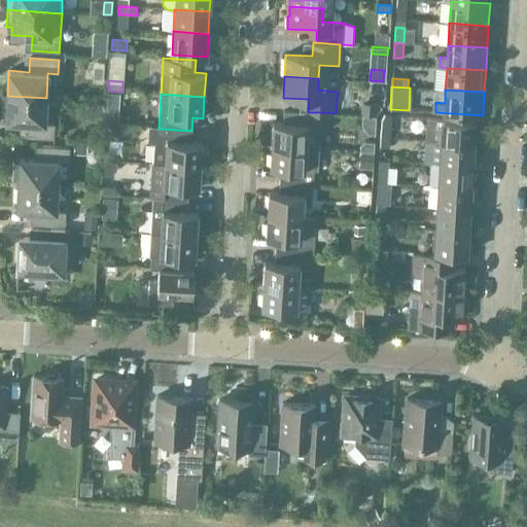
[(44,124),(46,98),(7,96),(5,121),(26,123),(25,136),(54,138),(55,124),(44,124)]
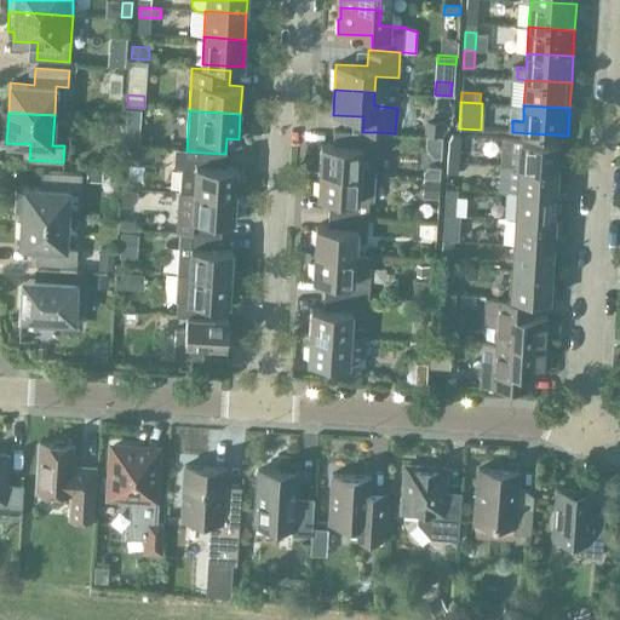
[(426,122),(425,136),(441,137),(441,124),(426,122)]
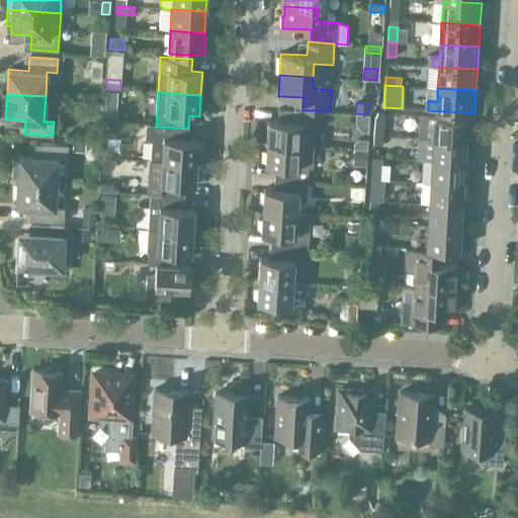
[(313,110),(303,110),(279,109),(278,120),(268,120),(266,144),(300,146),(313,146),(315,110),(313,110)]
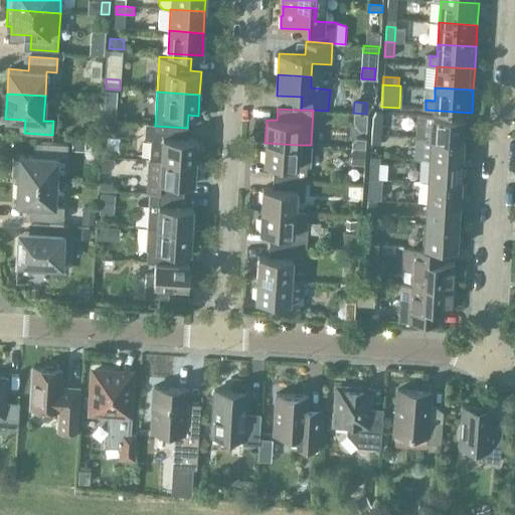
[(104,111),(103,121),(115,122),(116,112),(104,111)]
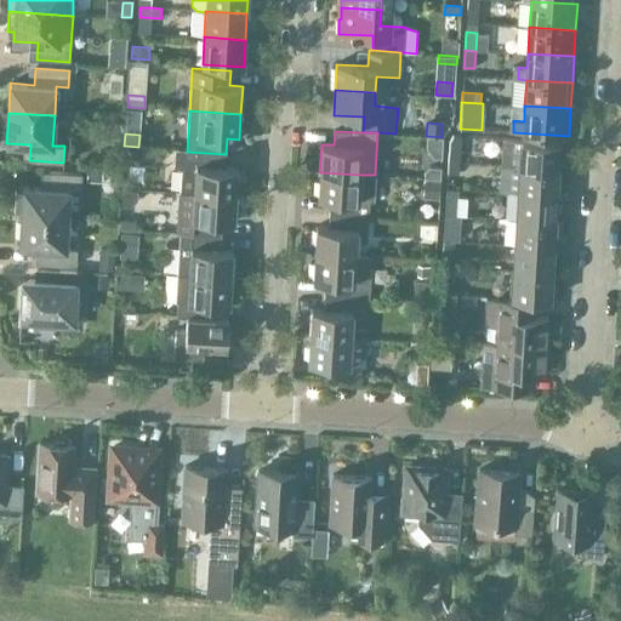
[(449,142),(448,163),(459,164),(460,136),(453,136),(449,142)]
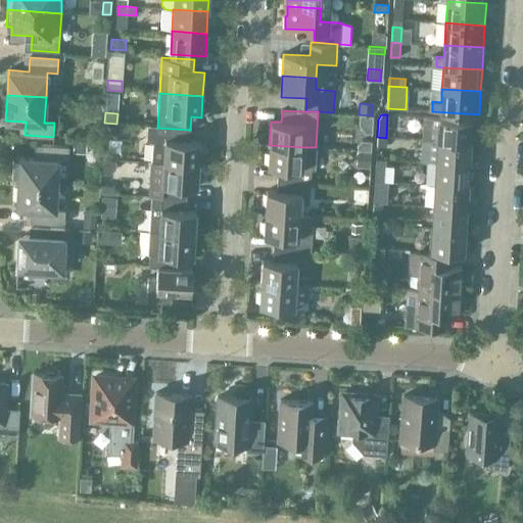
[(469,143),(470,120),(423,117),(421,140),(469,143)]
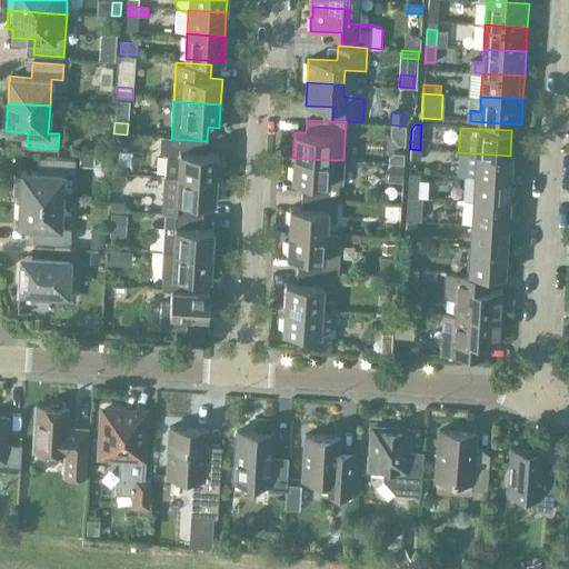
[(115,137),(113,149),(126,150),(127,138),(115,137)]
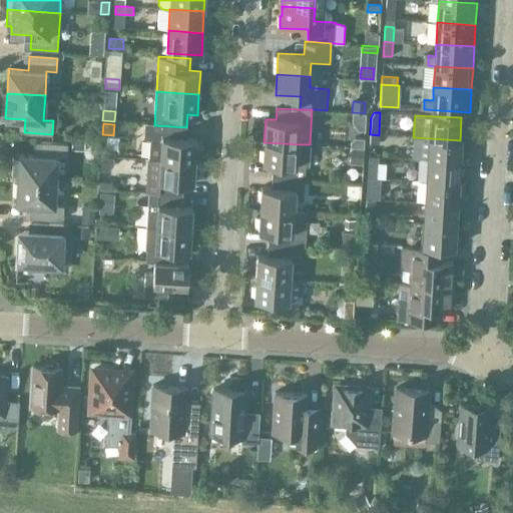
[(186,127),(154,125),(144,124),(143,138),(150,141),(148,159),(194,161),(196,138),(186,138),(186,127)]
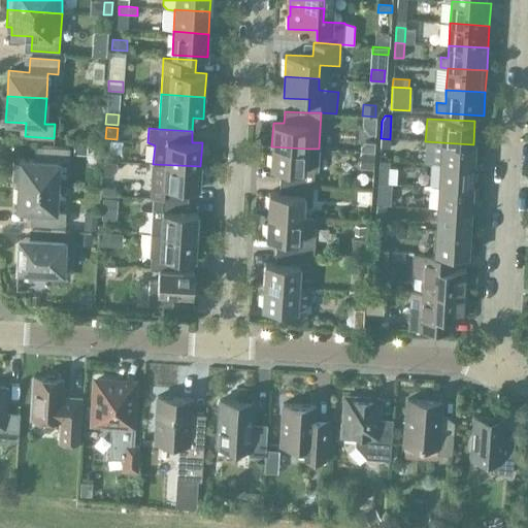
[(381,138),(381,146),(389,147),(390,139),(381,138)]
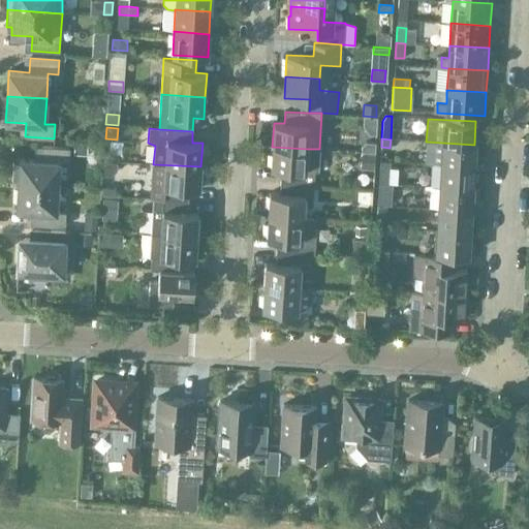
[(473,166),(474,145),(426,142),(425,163),(434,164),(473,166)]
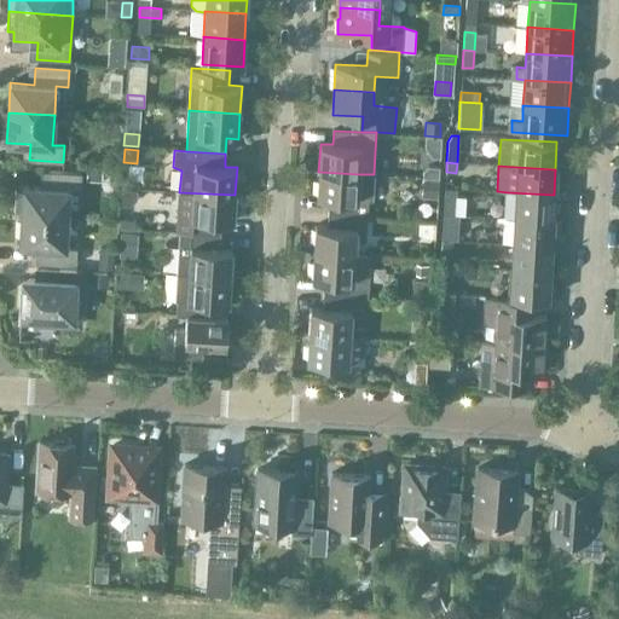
[(423,171),(423,177),(438,178),(439,167),(428,167),(423,171)]
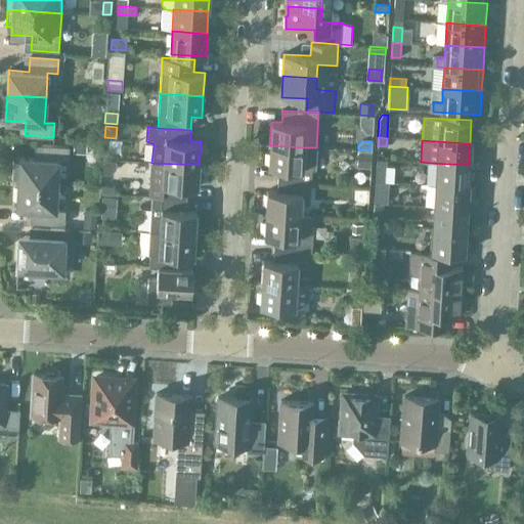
[(74,144),(74,153),(86,153),(87,144),(74,144)]
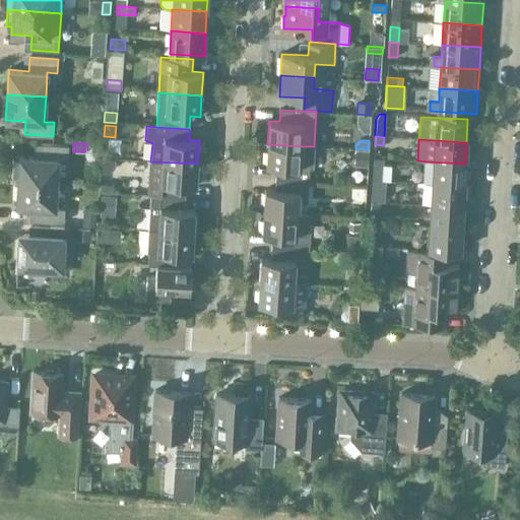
[(13,161),(12,177),(18,177),(17,181),(58,184),(59,160),(67,160),(68,145),(40,144),(39,157),(19,156),(18,163),(13,161)]
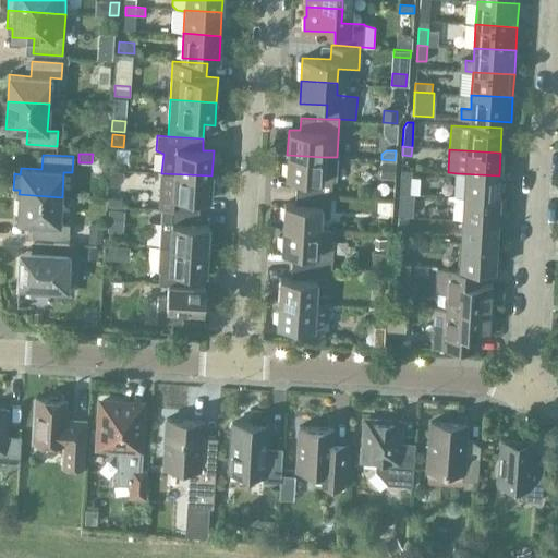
[(336,182),(337,157),(324,157),(287,155),(286,178),(296,179),(295,192),(322,193),(331,193),(332,182),(336,182)]
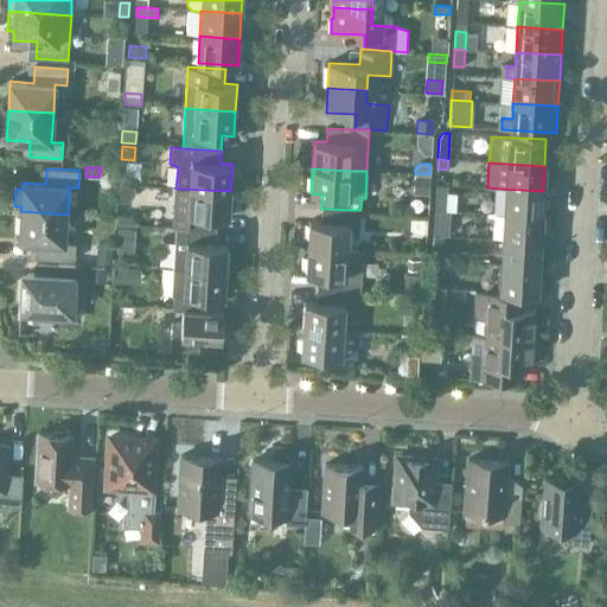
[(414,177),(413,192),(427,193),(428,178),(414,177)]
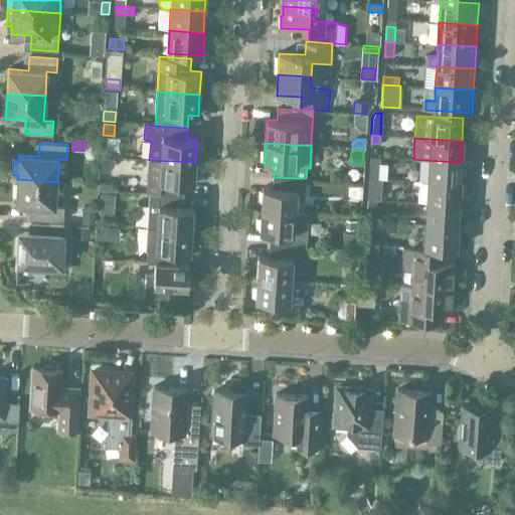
[(370,157),(369,178),(378,179),(379,157),(370,157)]
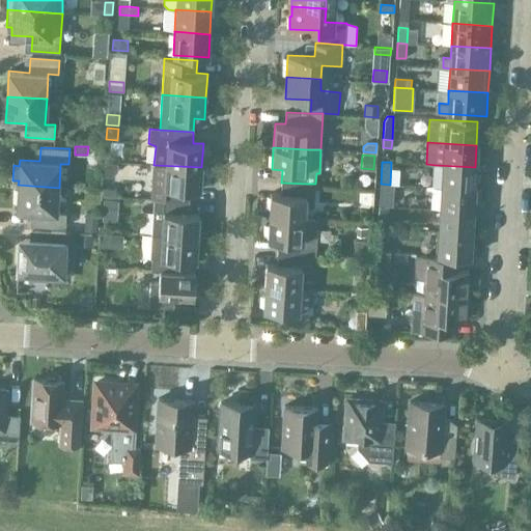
[(200,190),(201,167),(154,165),(151,200),(189,202),(190,189),(200,190)]
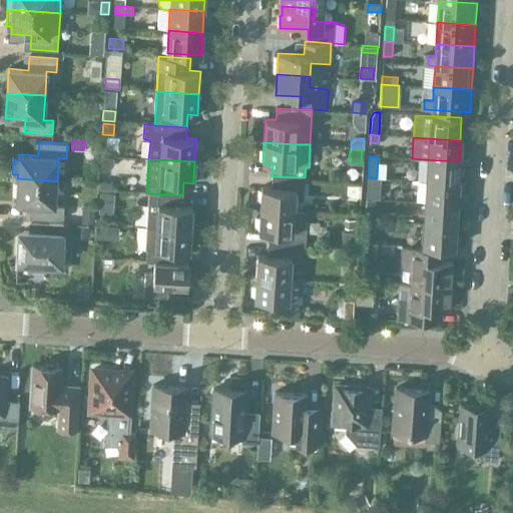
[(458,183),(459,161),(421,159),(420,181),(458,183)]
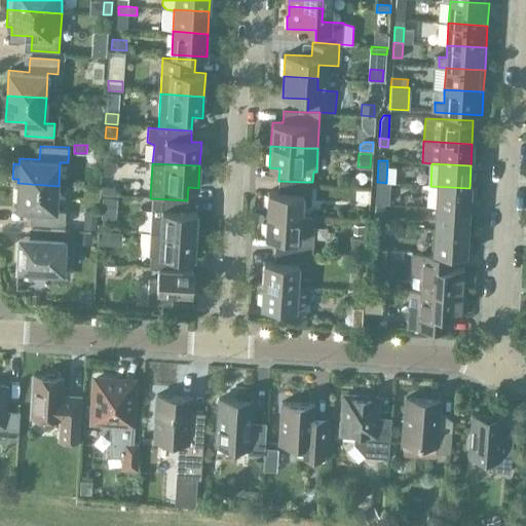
[(311,205),(312,182),(303,182),(278,181),(278,192),(268,192),(266,215),(301,217),(302,217),(303,204),(311,205)]
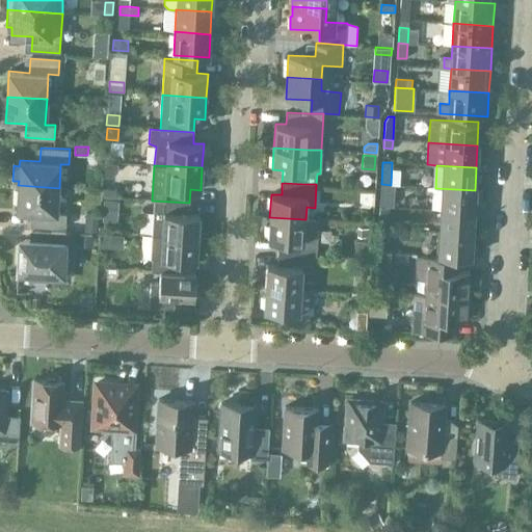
[(57,214),(59,188),(18,185),(17,213),(36,214),(36,227),(65,229),(67,215),(57,214)]
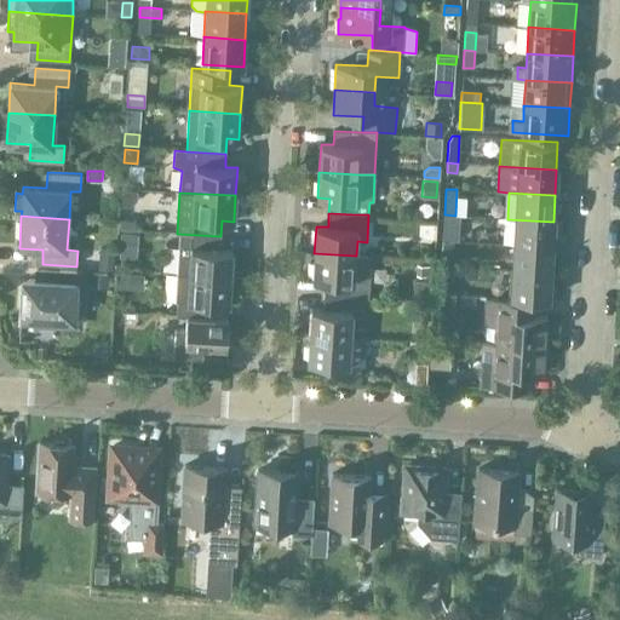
[(551,247),(554,222),(507,219),(505,245),(551,247)]
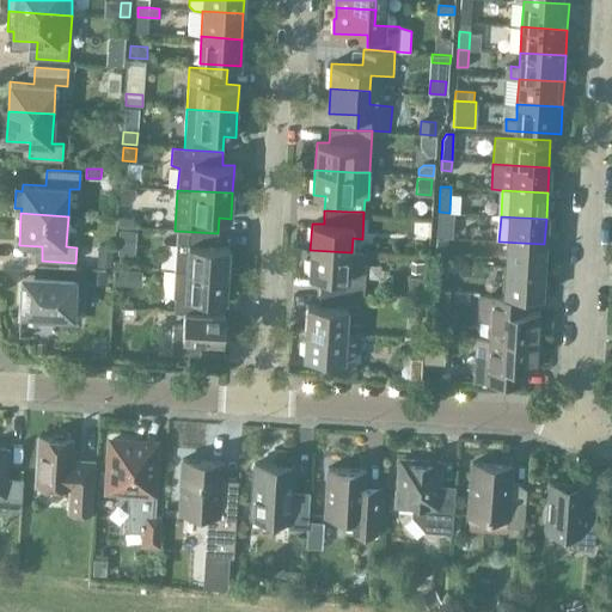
[(438,226),(438,238),(453,238),(454,226),(438,226)]
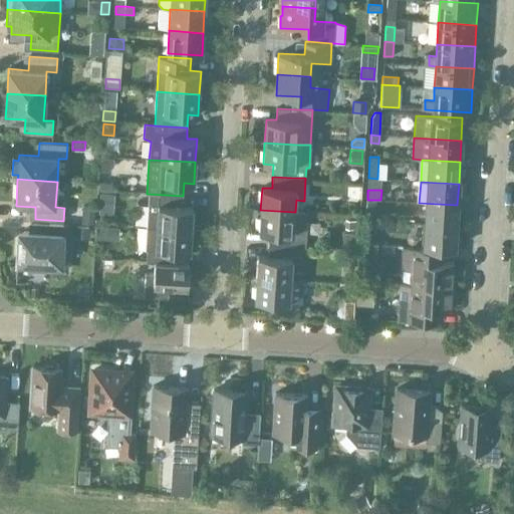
[(99,193),(99,202),(113,202),(113,194),(99,193)]
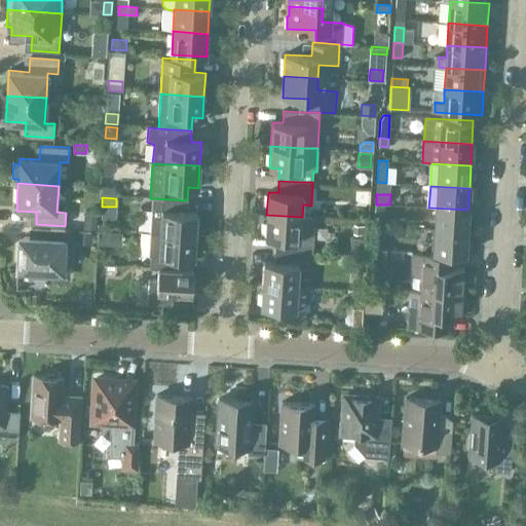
[(186,212),(187,200),(150,198),(148,233),(195,235),(196,212),(186,212)]
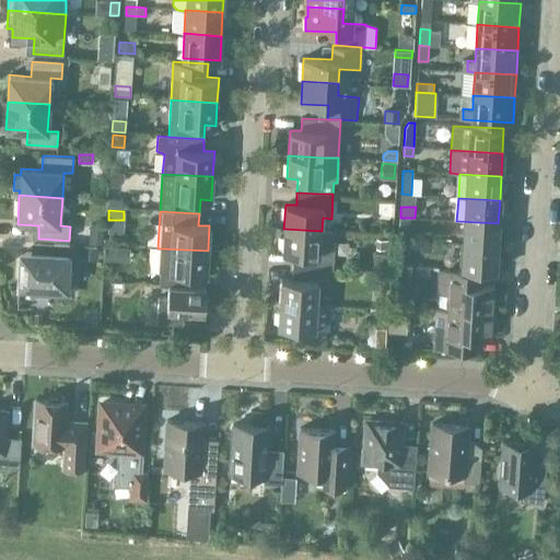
[(497,247),(498,223),(456,221),(455,245),(497,247)]
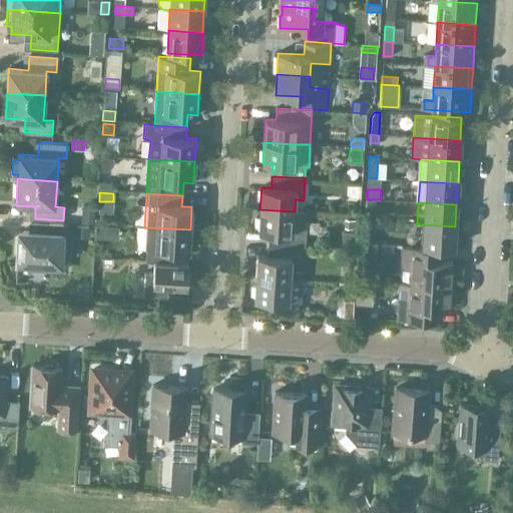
[(366,205),(365,221),(374,221),(375,206),(366,205)]
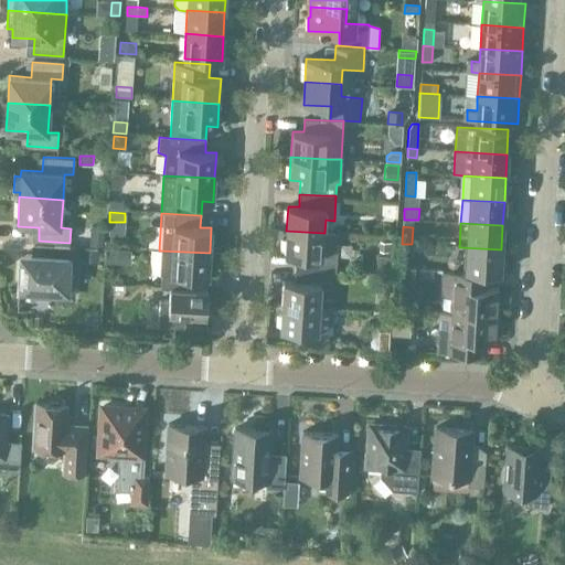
[(91,227),(91,245),(103,246),(104,228),(91,227)]
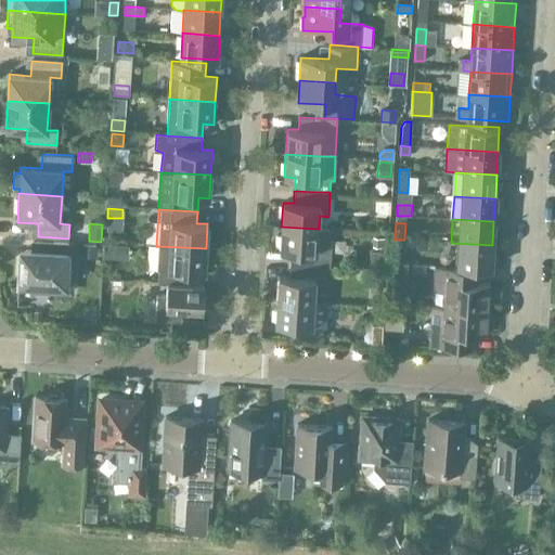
[(333,230),(319,229),(318,229),(281,227),(280,250),(291,252),(289,263),(331,266),(333,230)]
